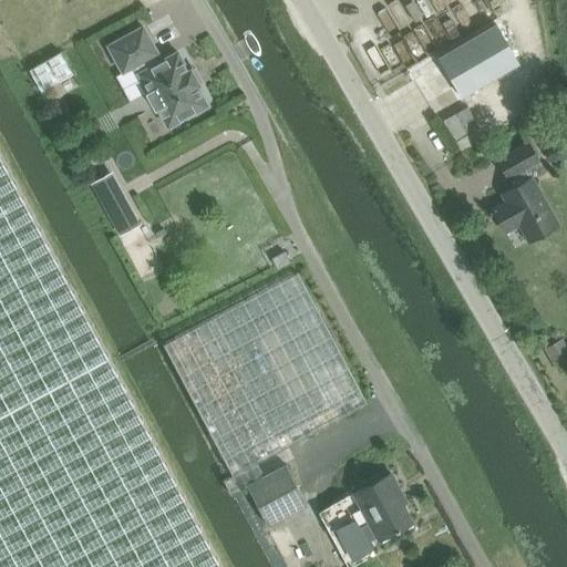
[(437,58),(461,96),(517,62),(495,24),(437,58)]
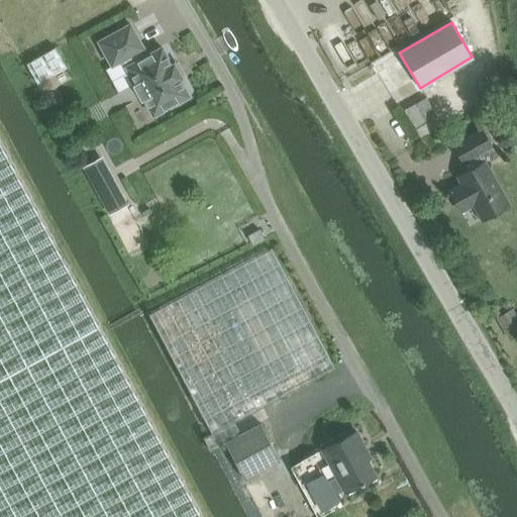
[(132,55),(136,61),(126,67),(152,114),(188,95),(179,78),(181,77),(173,63),(171,64),(162,46),(143,57),(139,50),(143,48),(129,24),(100,40),(113,65),(132,55)]
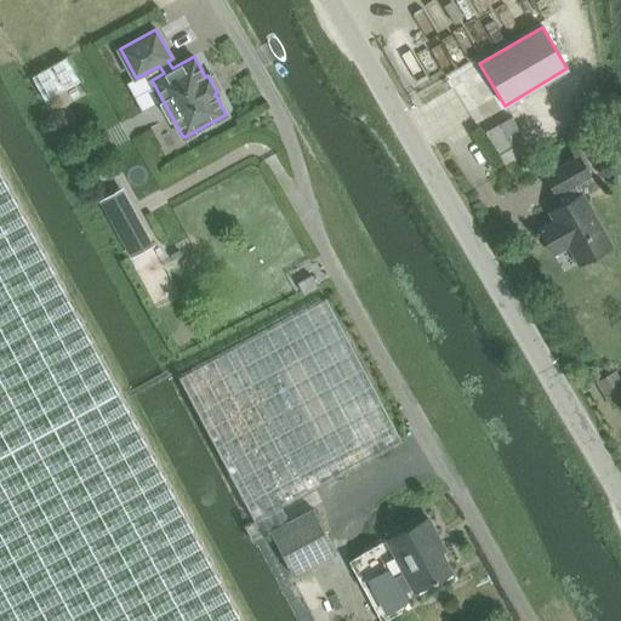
[(66,57),(32,77),(45,101),(79,81),(66,57)]
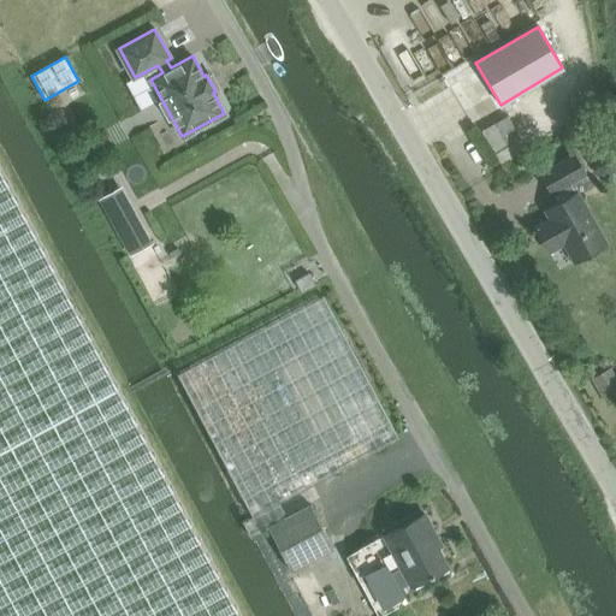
[(507,116),(495,123),(508,146),(520,138),(507,116)]
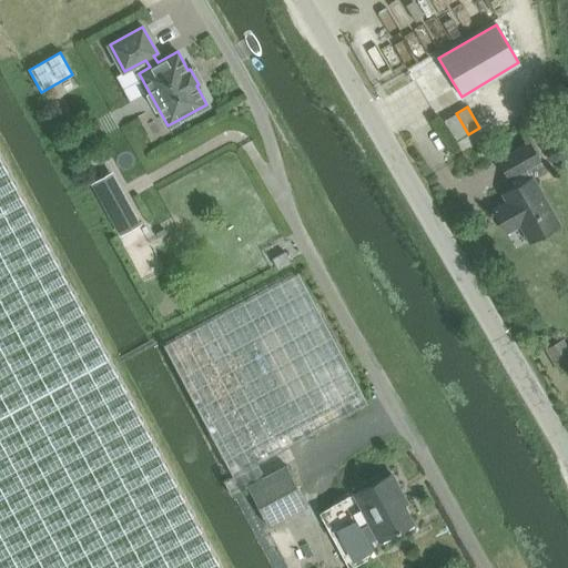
[(456,113),(444,120),(456,141),(468,134),(456,113)]
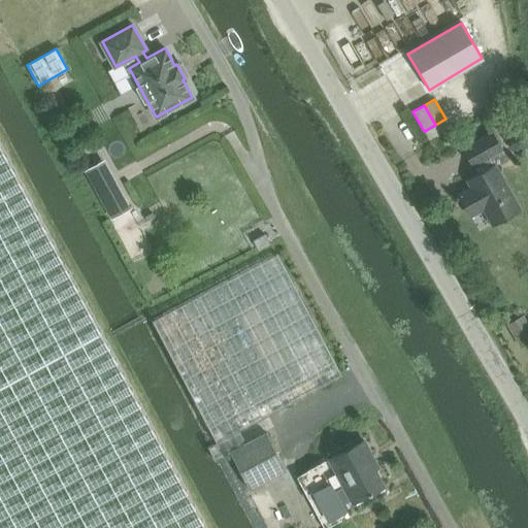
[(503,114),(492,121),(498,132),(510,126),(503,114)]
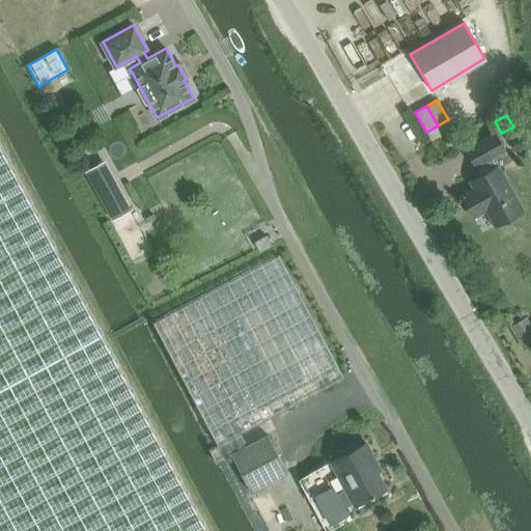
[(446,121),(427,133),(432,142),(451,132),(446,121)]
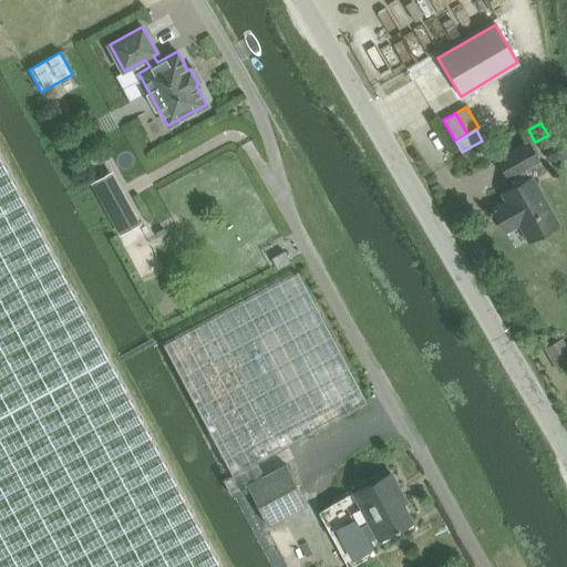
[(528,241),(556,226),(531,181),(529,182),(524,172),(537,164),(526,144),(497,160),(507,178),(508,177),(514,187),(502,194),(505,200),(492,208),(505,232),(518,224),(528,241)]
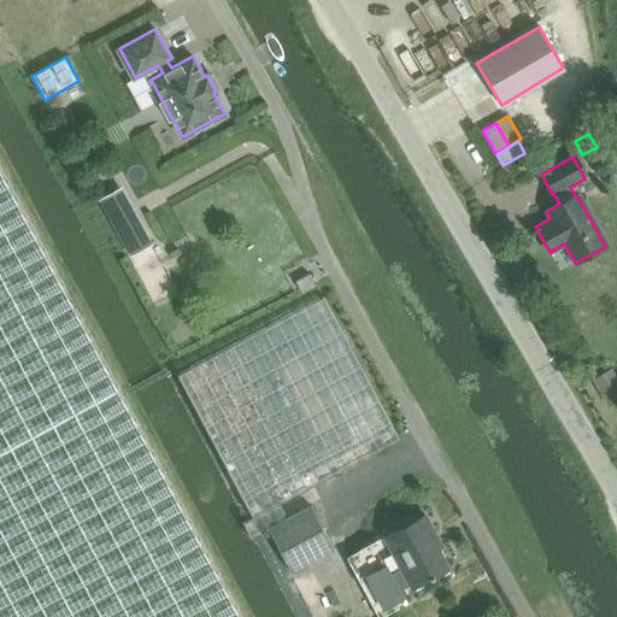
[(0,616),(238,616),(125,409),(121,399),(115,391),(112,385),(22,215),(0,174),(0,616)]
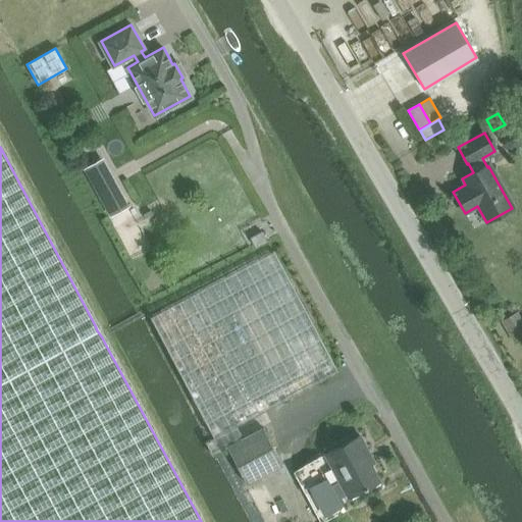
[(102,159),(85,169),(110,215),(127,206),(102,159)]
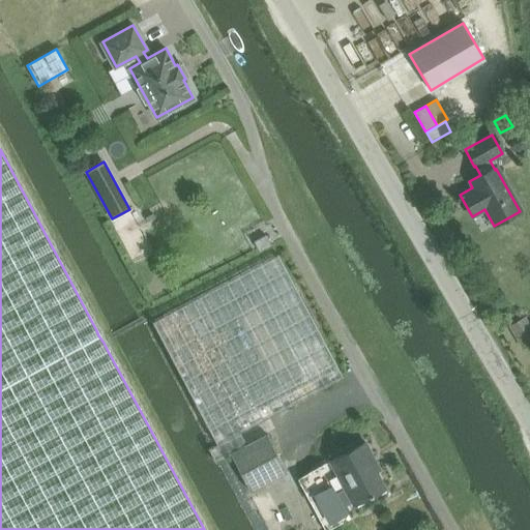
[(266,235),(254,241),(259,251),(270,244),(266,235)]
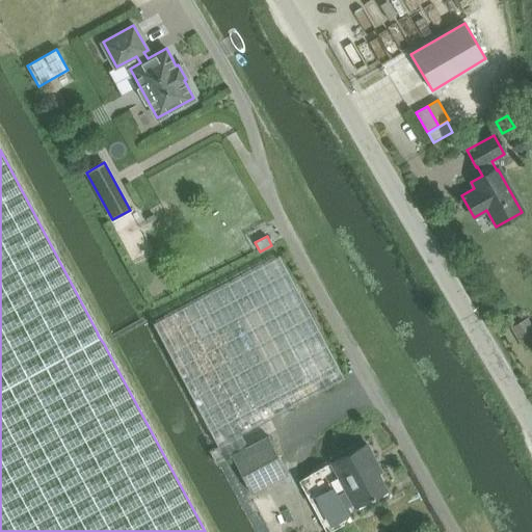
[(217,447),(211,450),(217,461),(245,446),(240,433),(341,378),(276,257),(151,322),(217,447)]
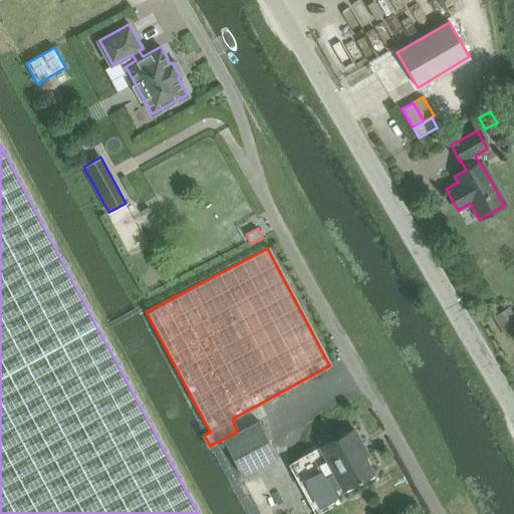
[(513,315),(508,306),(492,316),(505,337),(513,331),(513,315)]
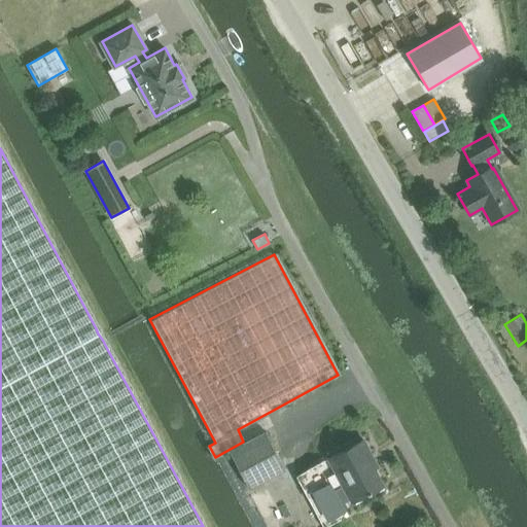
[(236,448),(229,451),(240,471),(248,488),(286,468),(267,431),(236,448)]
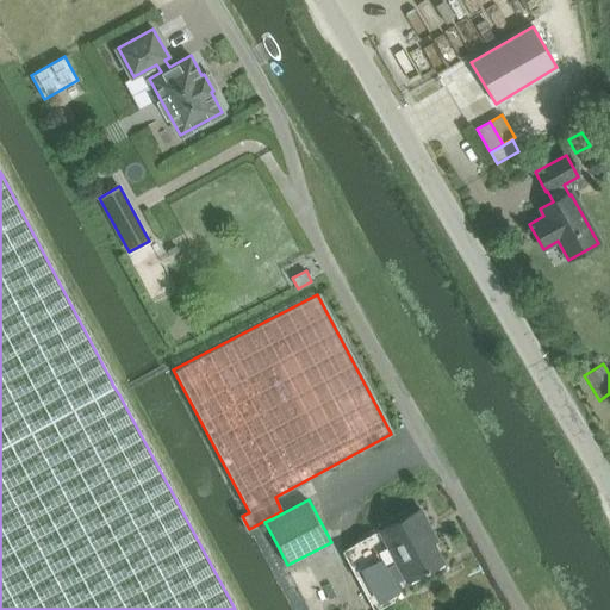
[(416,512),(341,552),(372,609),(378,609),(396,601),(405,582),(442,562),(416,512)]
